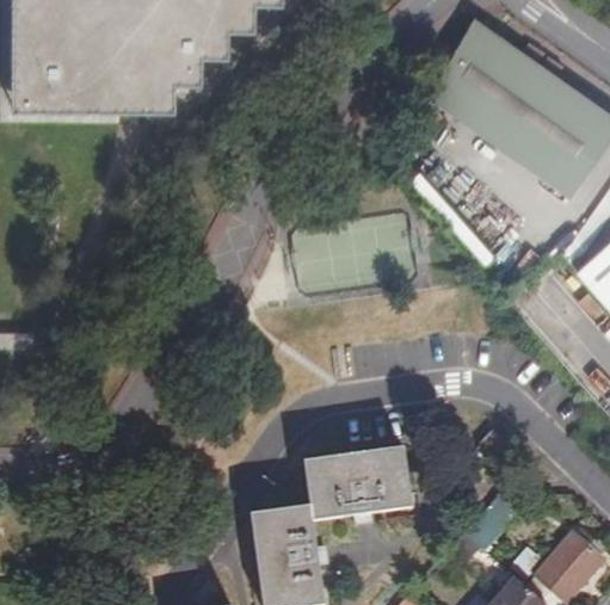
[(5,0),(5,97),(176,93),(276,0),(5,0)]
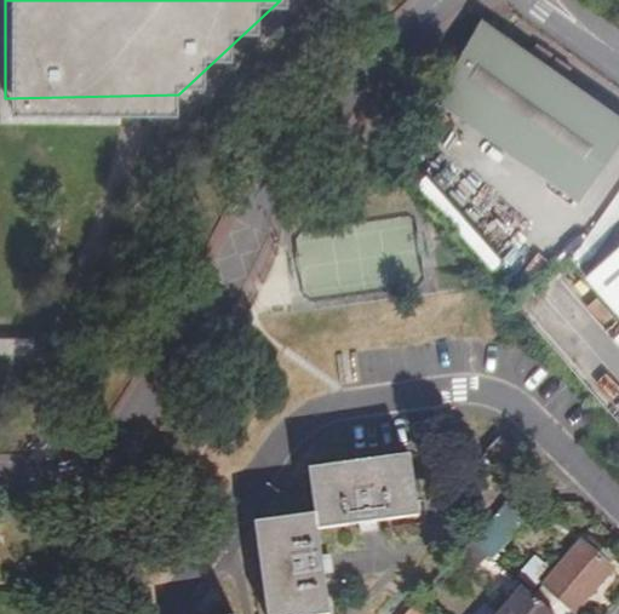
[(618,115),(480,19),(435,98),(578,198),(618,138),(618,115)]
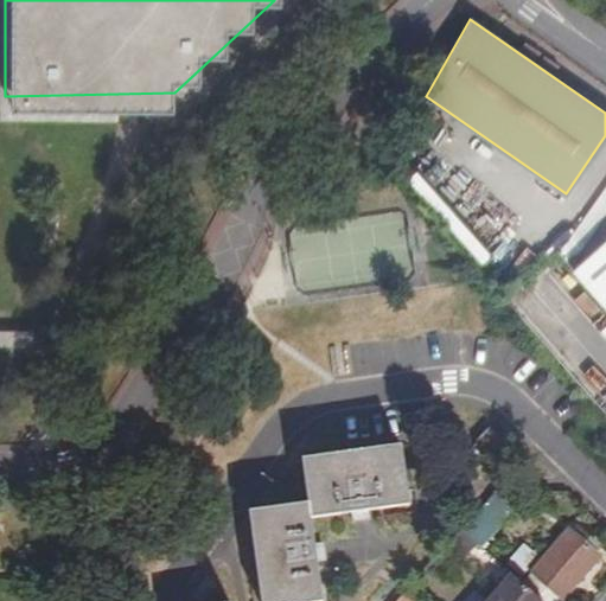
[(605,186),(589,210),(601,217),(605,211),(605,186)]
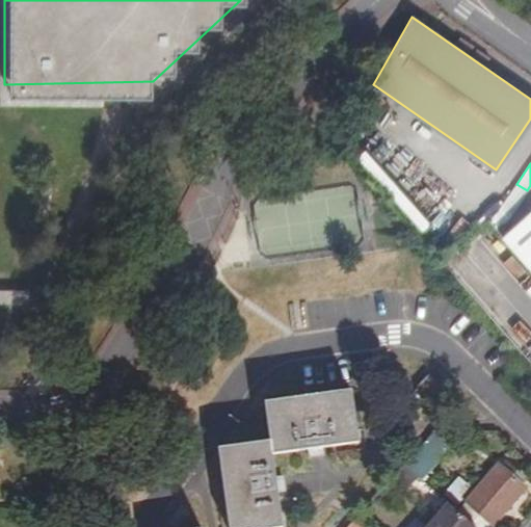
[(498,209),(485,220),(495,230),(509,215),(527,190),(516,184),(498,209)]
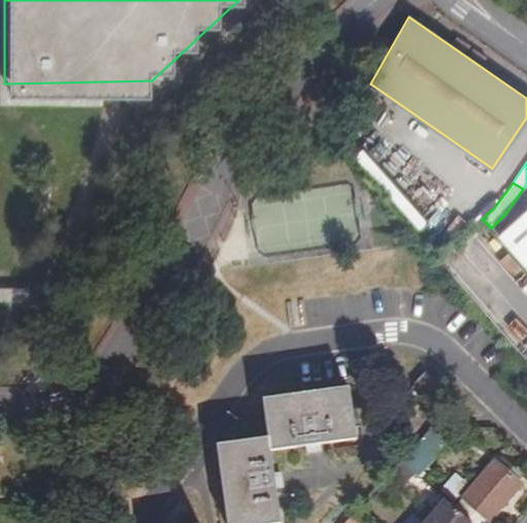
[(526,205),(496,234),(526,266),(526,205)]
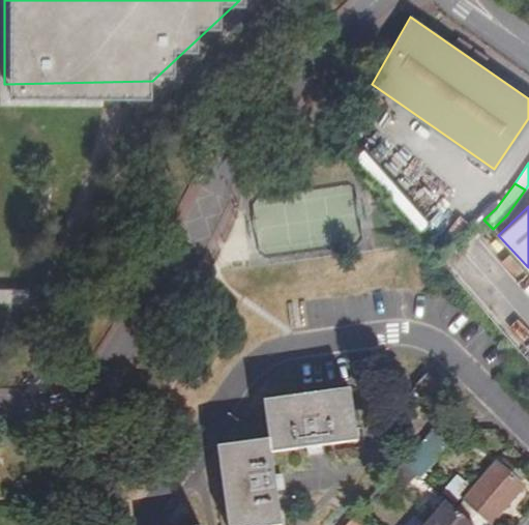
[(269,436),(217,443),(228,524),(261,524),(281,522),(272,449),(360,438),(353,387),(265,400),(269,436)]
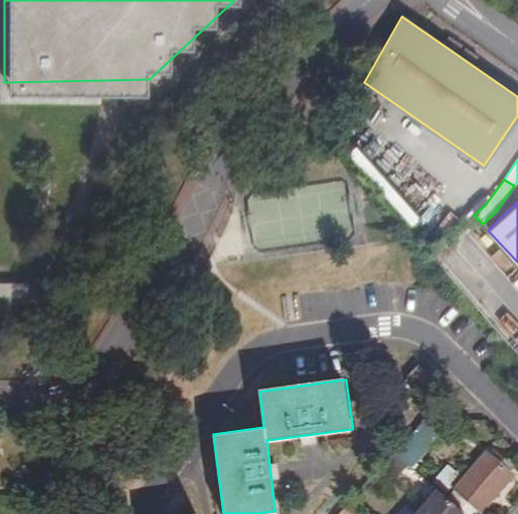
[(442,429),(427,417),(395,449),(412,463),(442,429)]
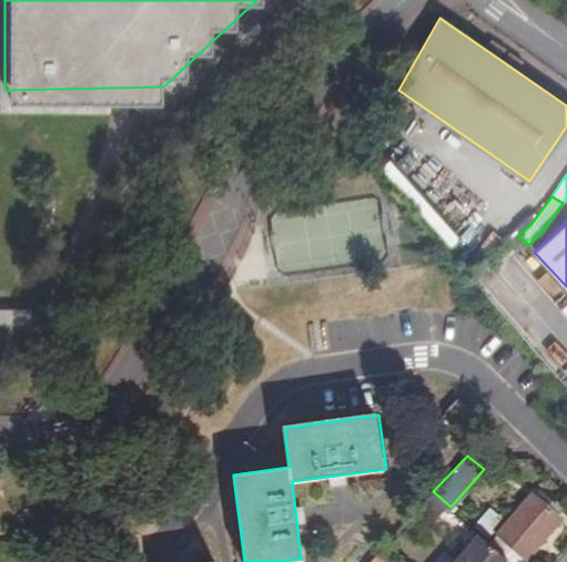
[(562,517),(535,493),(500,532),(527,555),(562,517)]
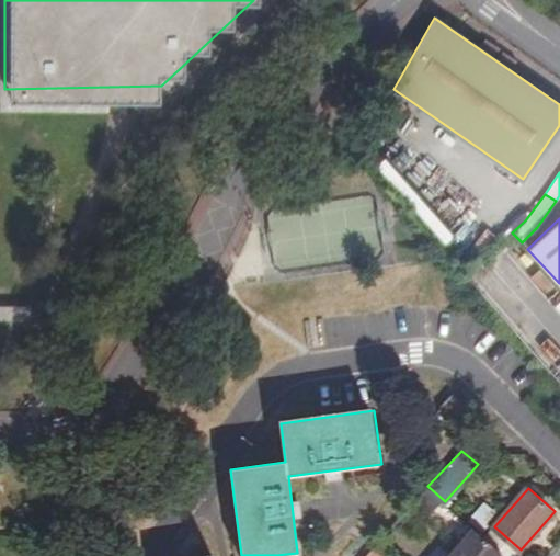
[(488,555),(500,555),(504,552),(478,529),(469,539),(488,555)]
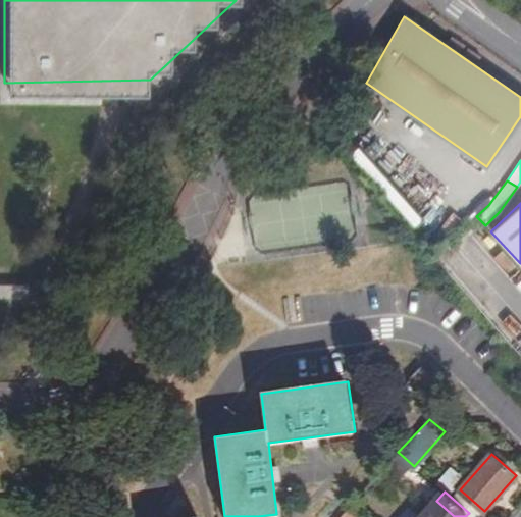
[(454,516),(436,501),(421,516),(454,516)]
